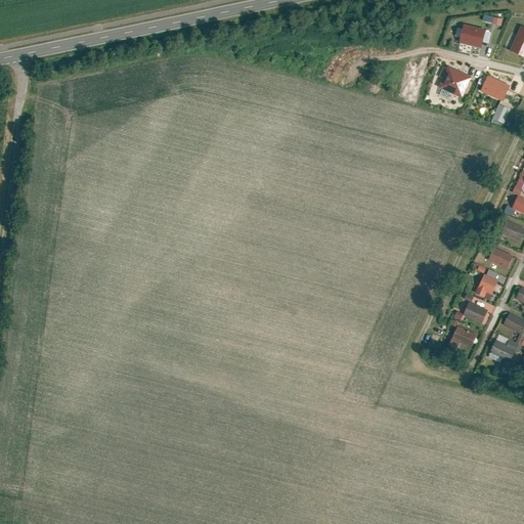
[(485,32),(464,26),(460,43),(480,48),(485,32)]
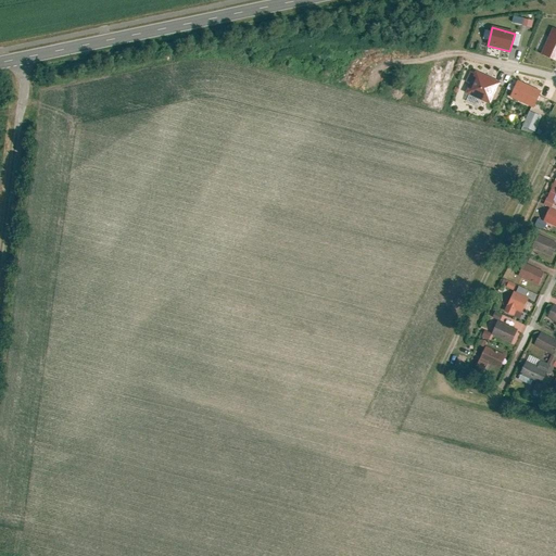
[(555,29),(553,28),(541,53),(555,60),(555,29)]
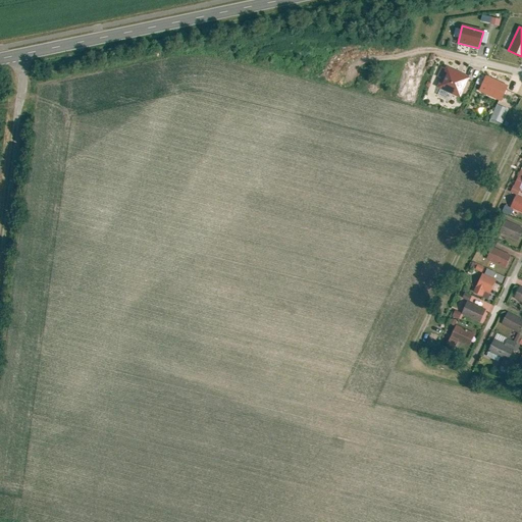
[(446,70),(440,68),(436,77),(440,81),(437,87),(460,98),(469,80),(447,68),(446,70)]
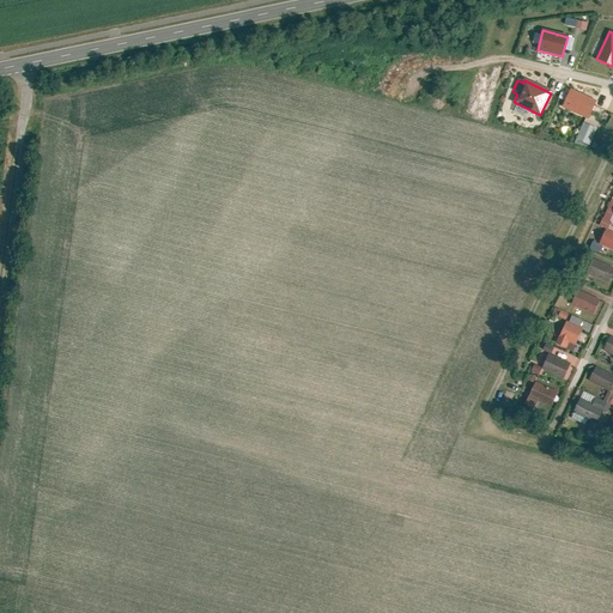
[(596,102),(570,90),(562,108),(588,120),(596,102)]
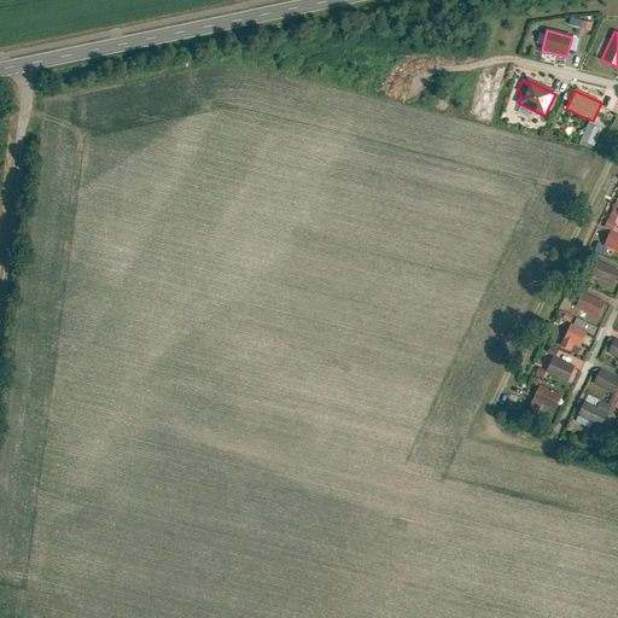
[(531,117),(532,111),(520,106),(518,112),(531,117)]
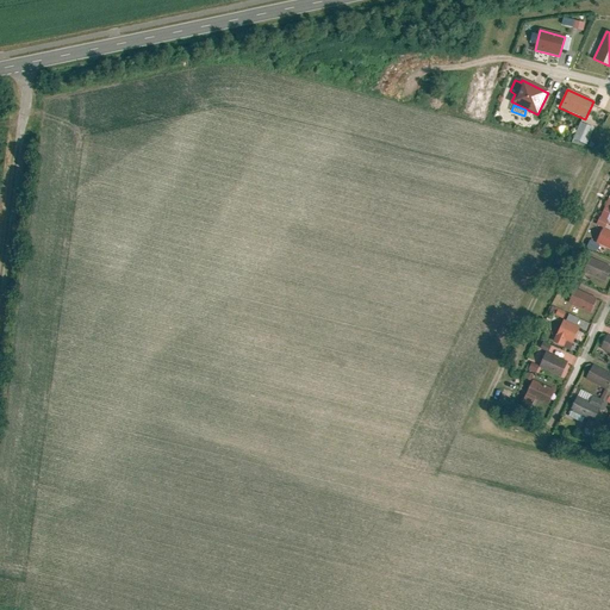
[(582,122),(573,138),(586,144),(595,129),(582,122)]
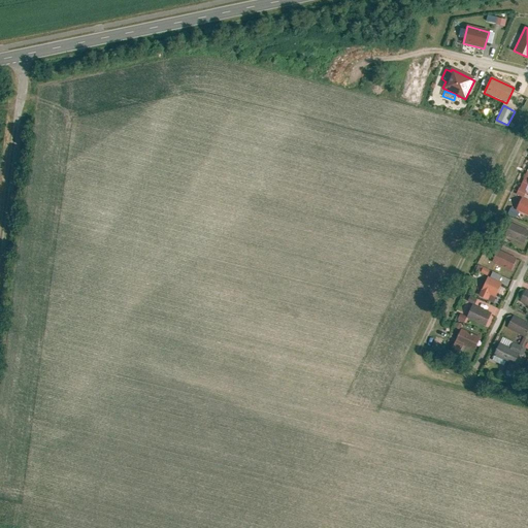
[(527,167),(518,195),(524,198),(526,191),(527,191),(527,167)]
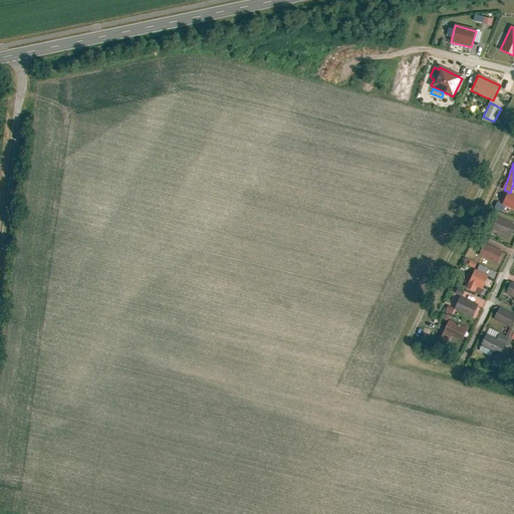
[(513,195),(508,193),(504,204),(513,208),(513,195)]
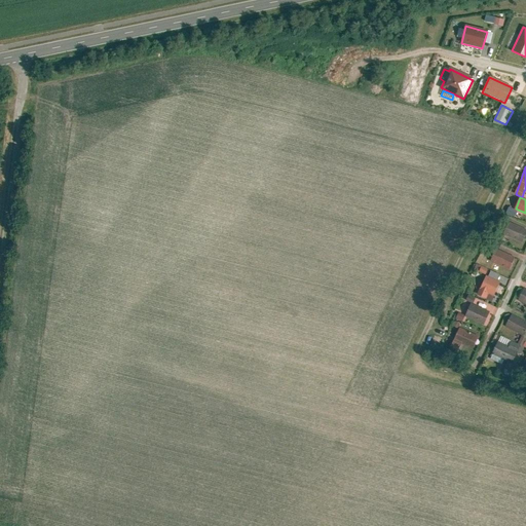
[(524,229),(509,222),(503,234),(519,240),(524,229)]
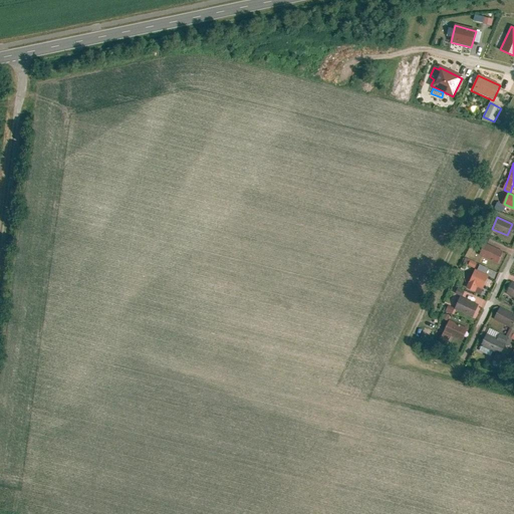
[(499,251),(485,244),(480,254),(494,261),(499,251)]
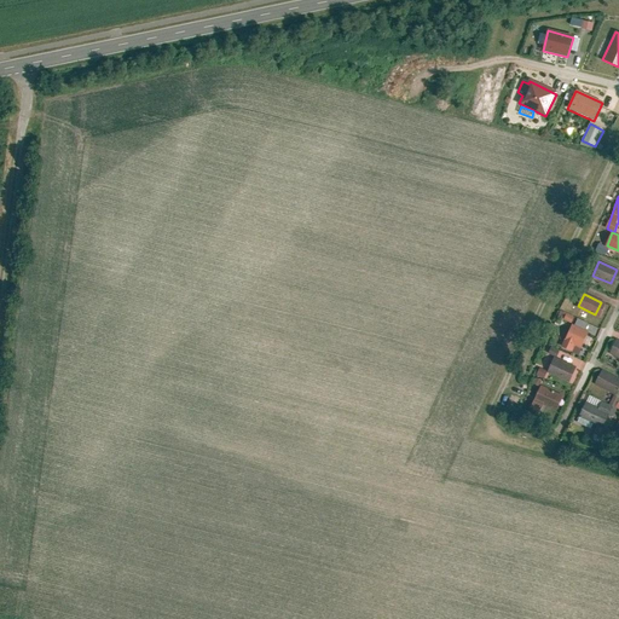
[(589,331),(572,324),(562,348),(572,352),(574,345),(583,347),(589,331)]
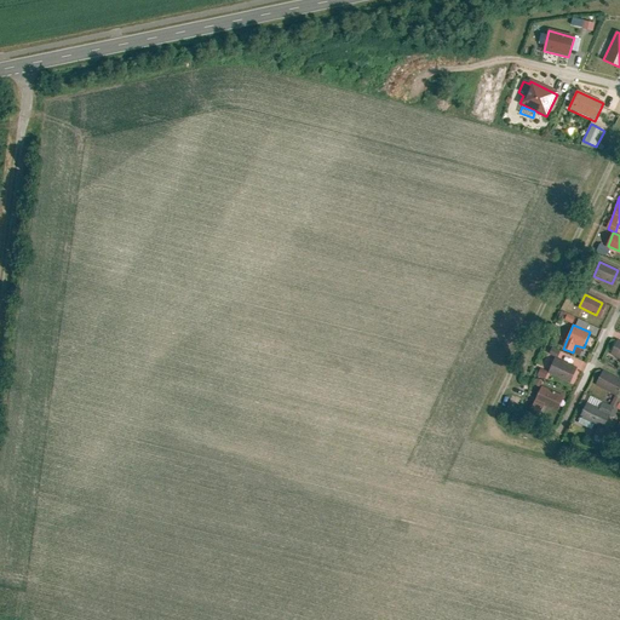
[(573,367),(555,359),(549,371),(567,380),(573,367)]
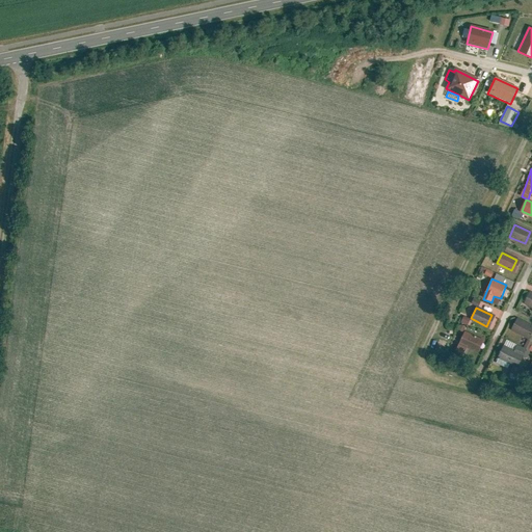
[(531,335),(531,326),(521,320),(514,331),(530,340),(531,335)]
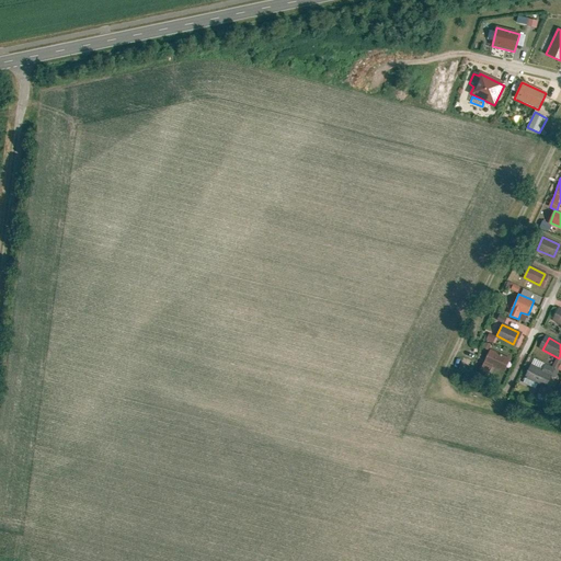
[(506,357),(490,351),(480,373),(489,377),(494,366),(501,369),(506,357)]
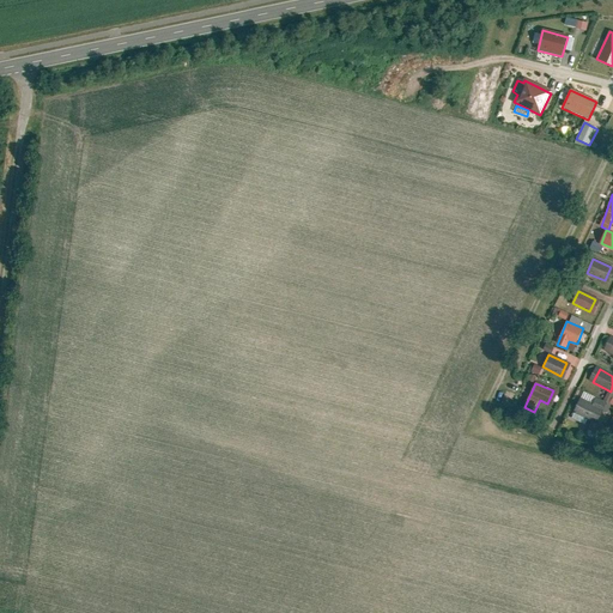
[(604,410),(581,399),(574,414),(596,425),(604,410)]
